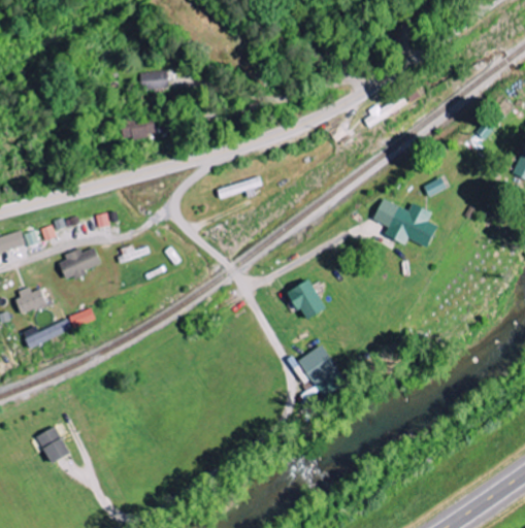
[(139,90),(168,88),(167,71),(138,73),(139,90)]
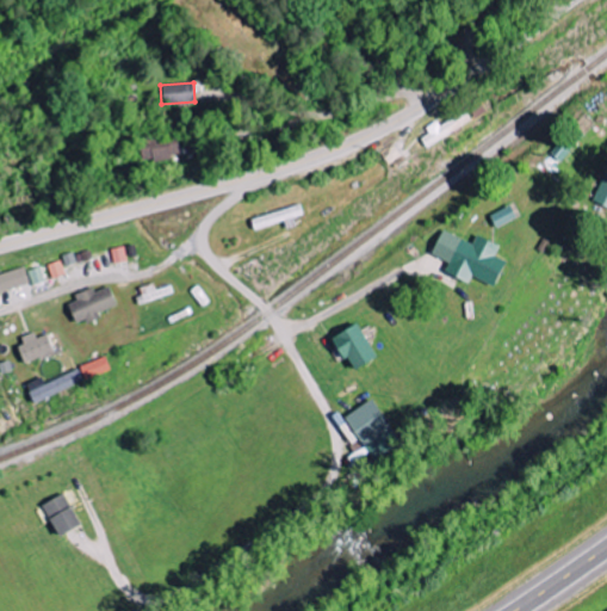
[(419,136),(426,148),(470,119),(464,110),(439,127),(437,124),(419,136)]
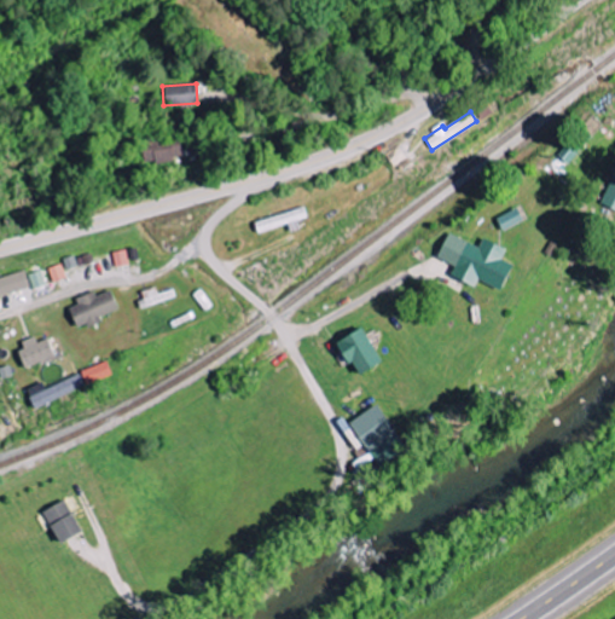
[(584,146),(573,137),(557,155),(568,165),(584,146)]
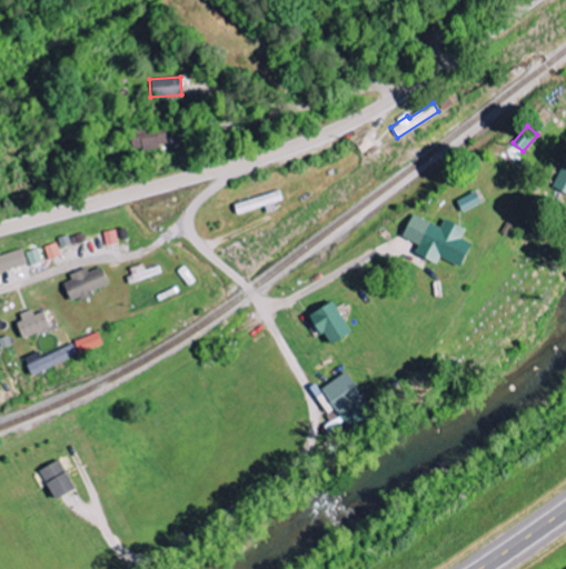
[(131,151),(167,146),(164,127),(128,131),(131,151)]
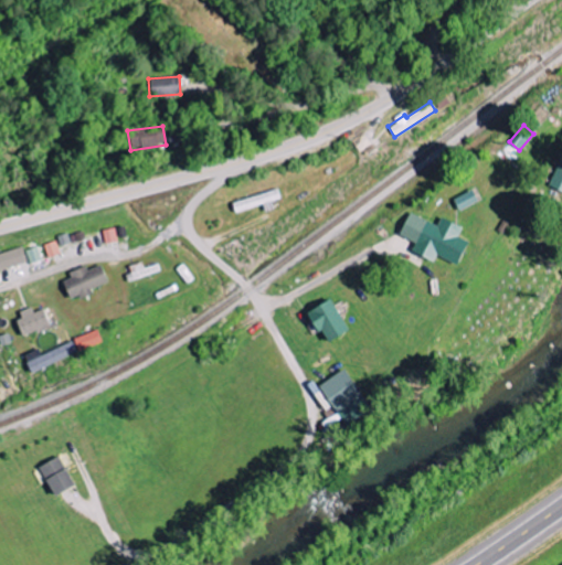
[(561,147),(549,189),(561,192),(561,147)]
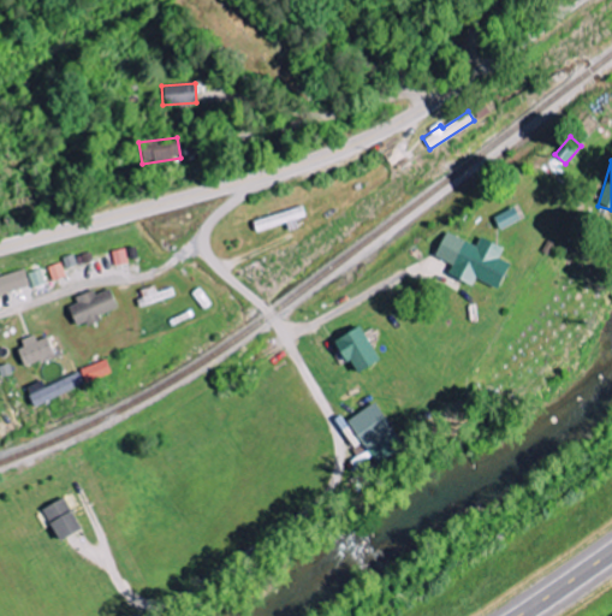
[(521,219),(515,207),(494,217),(500,230),(521,219)]
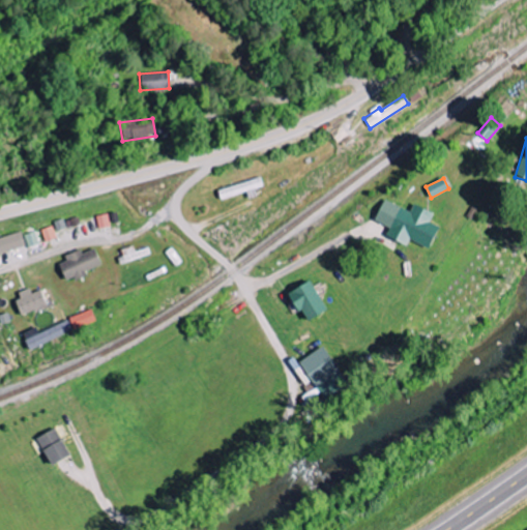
[(375,221),(389,228),(386,236),(407,245),(410,239),(430,248),(440,227),(430,223),(434,213),(413,204),(410,211),(384,200),(375,221)]
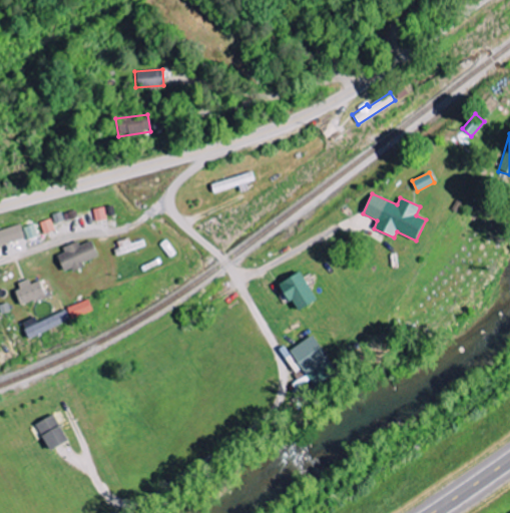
[(94,221),(105,219),(103,206),(91,208),(94,221)]
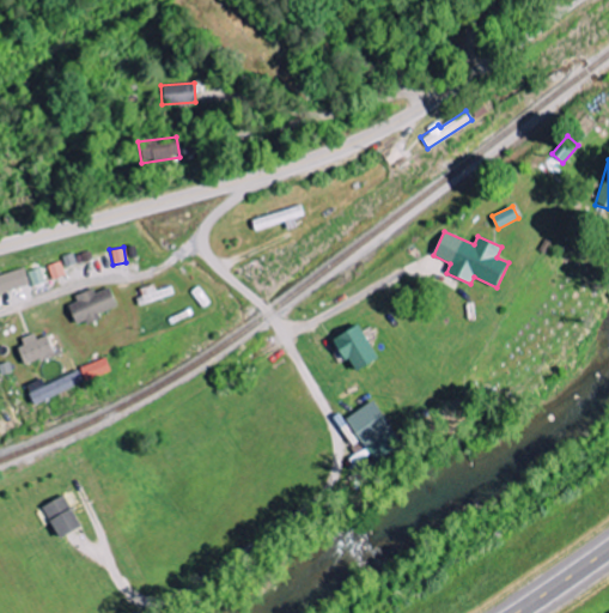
[(64,275),(59,261),(46,266),(50,280),(64,275)]
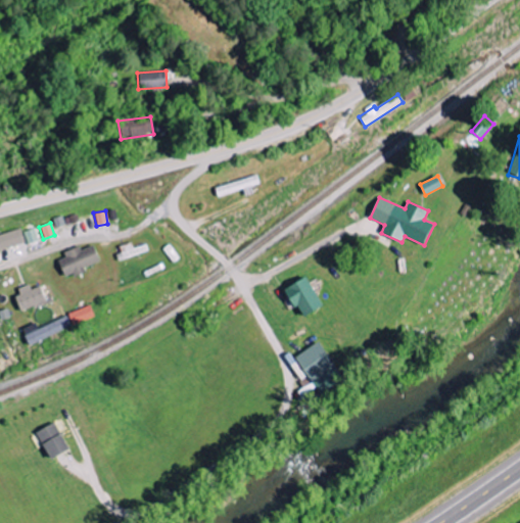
[(24,243),(18,229),(0,234),(0,251),(24,243)]
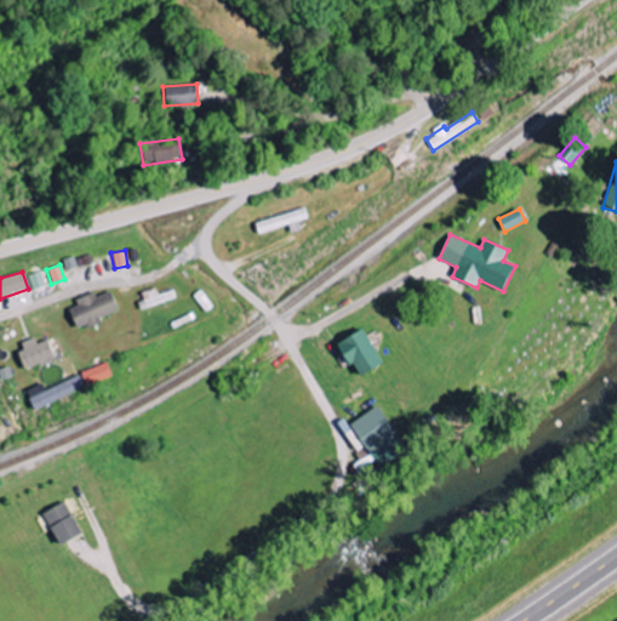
[(44,286),(39,272),(26,275),(30,290),(44,286)]
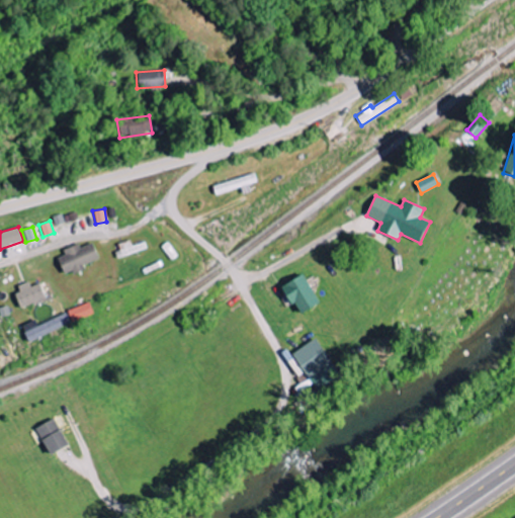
[(144,242),(132,245),(131,240),(115,244),(117,257),(146,250),(144,242)]
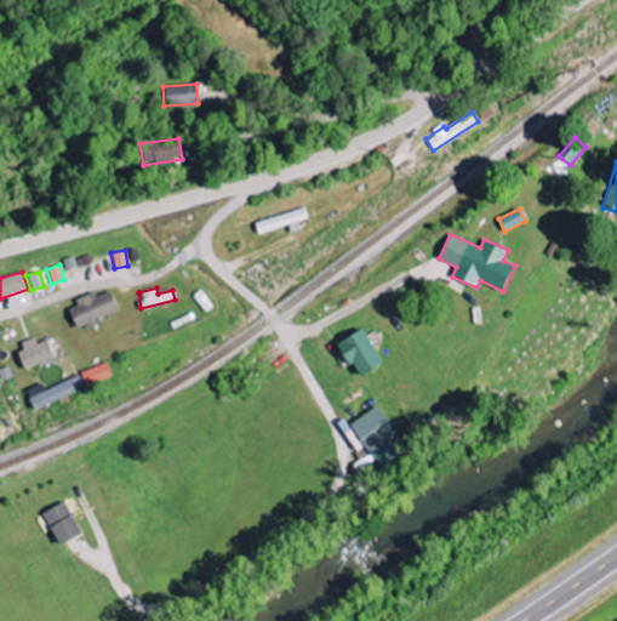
[(119,312),(110,291),(96,297),(95,294),(67,306),(76,330),(119,312)]
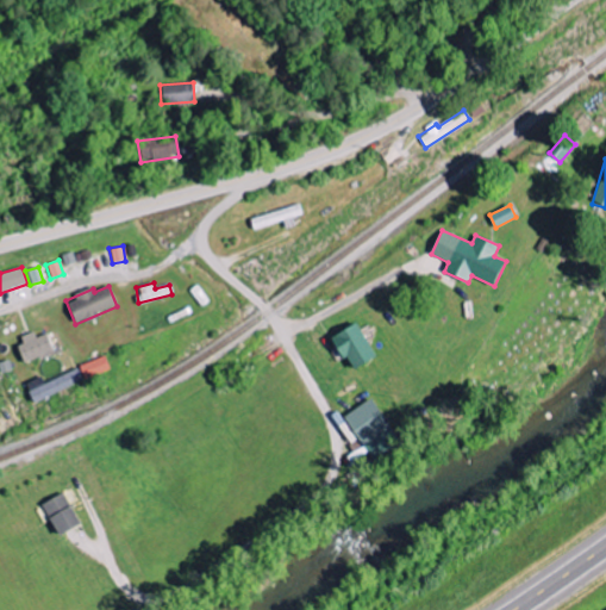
[(350,371),(375,359),(358,323),(333,335),(350,371)]
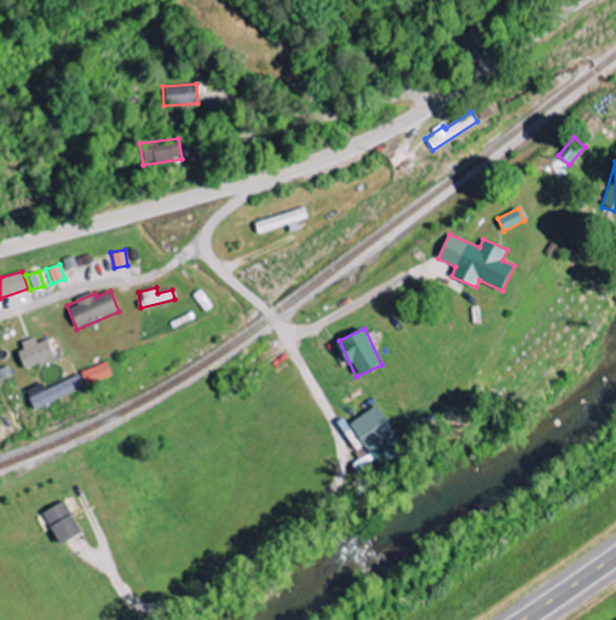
[(49,339),(35,343),(34,337),(16,344),(26,368),(55,357),(49,339)]
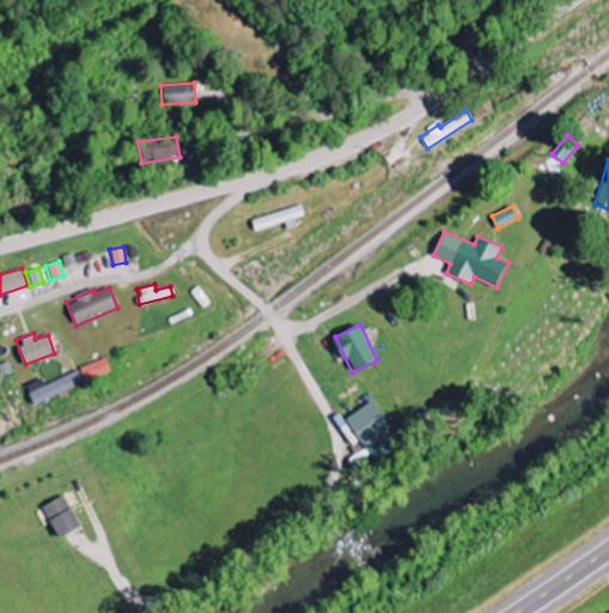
[(110,372),(105,358),(79,366),(84,381),(110,372)]
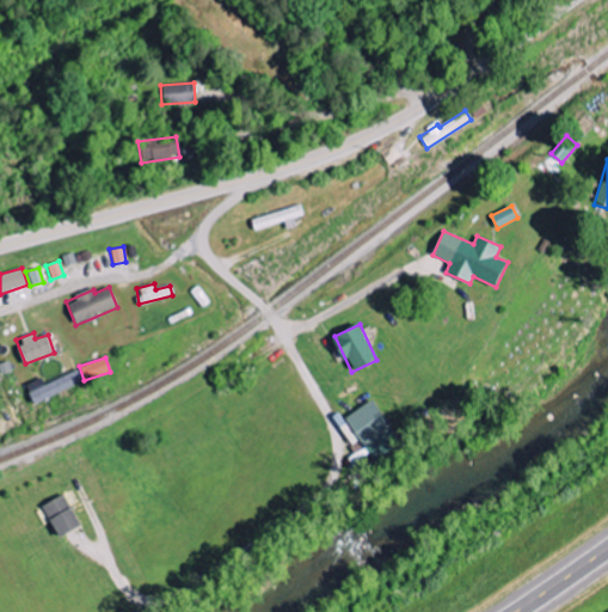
[(83,383),(78,369),(43,384),(41,378),(26,384),(34,403),(83,383)]
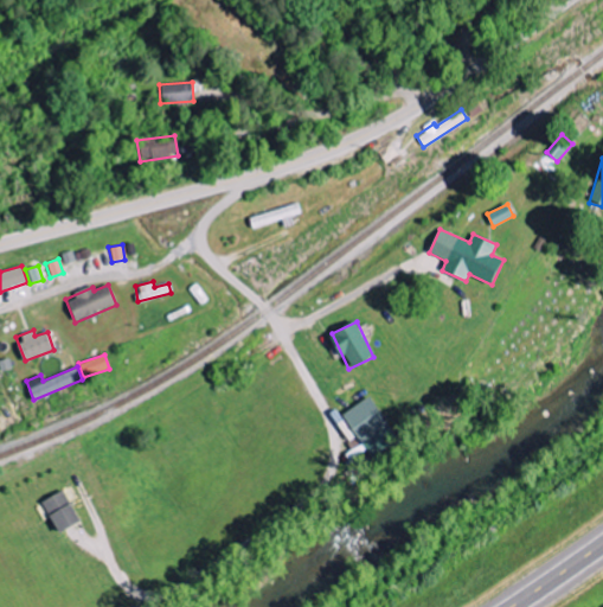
[(342,414),(371,459),(399,441),(370,396),(342,414)]
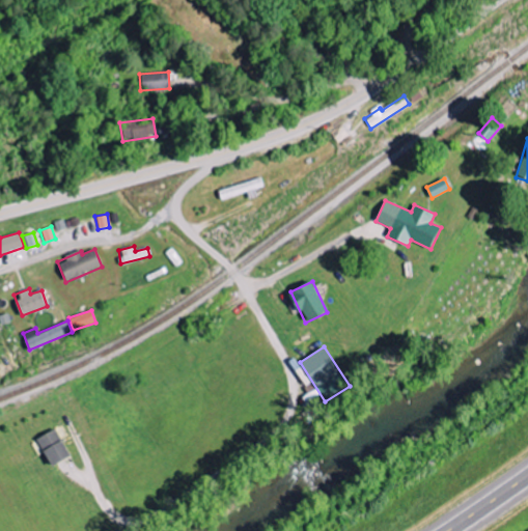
[(36,440),(52,467),(71,455),(54,428),(36,440)]
